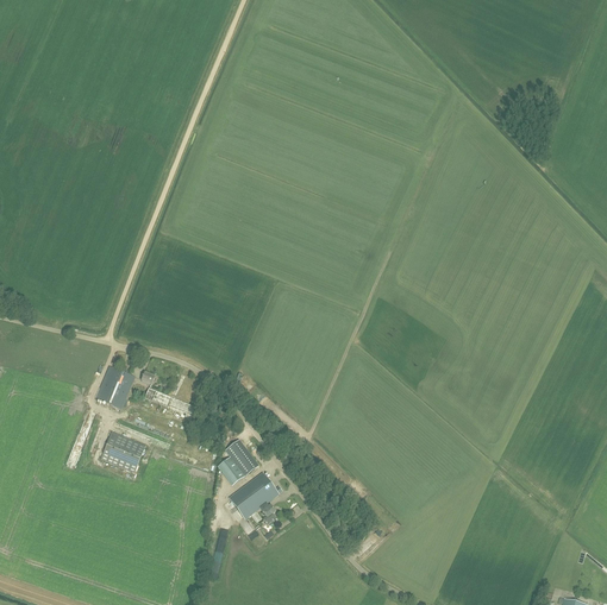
[(119,408),(132,375),(107,364),(94,397),(119,408)]
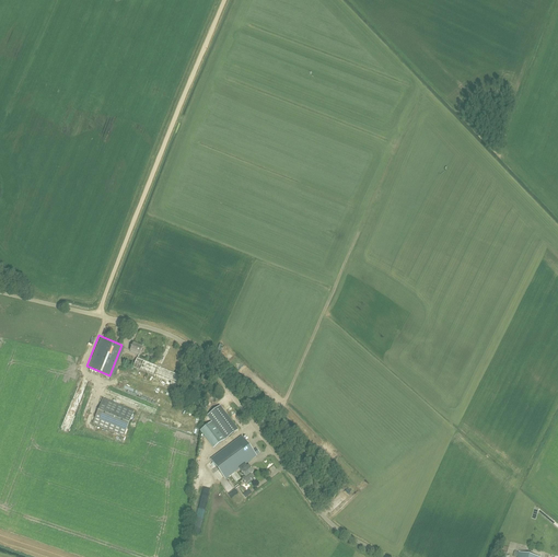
[(128,349),(137,352),(140,346),(131,341),(128,349)]
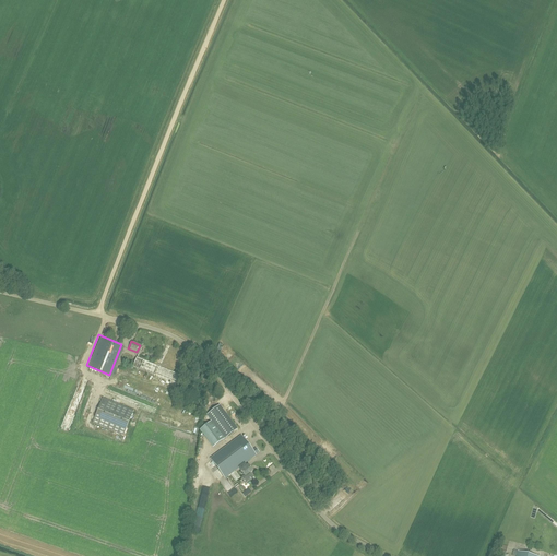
[(179,373),(134,354),(131,364),(131,365),(129,368),(128,370),(146,378),(150,371),(175,381),(179,373)]
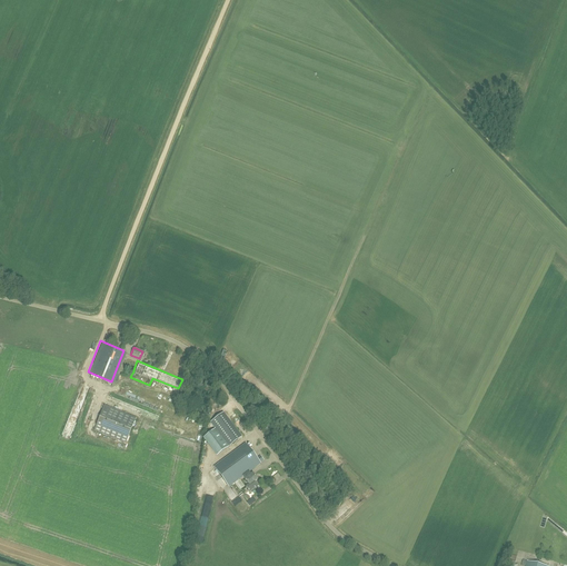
[(133,415),(102,401),(92,427),(123,440),(133,415)]
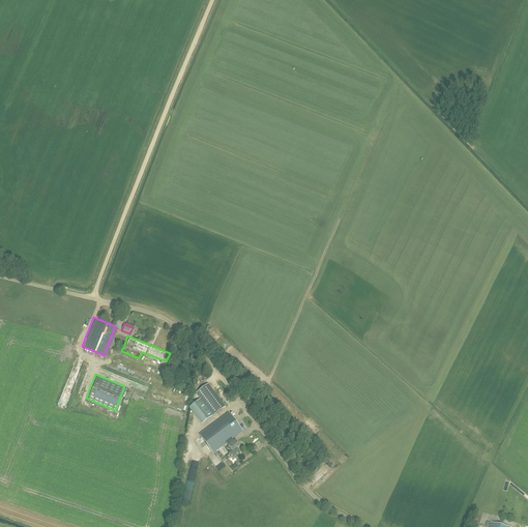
[(194,390),(199,398),(188,405),(201,421),(220,408),(205,388),(208,386),(205,382),(194,390)]
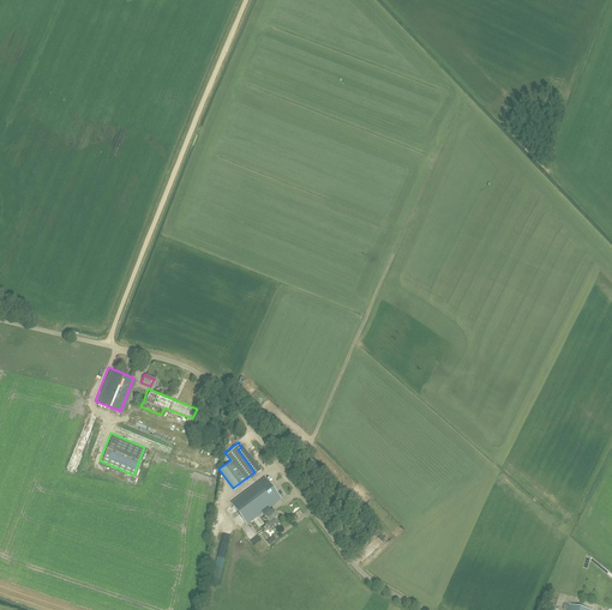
[(245,521),(259,511),(267,506),(279,496),(264,477),(231,502),(245,521)]
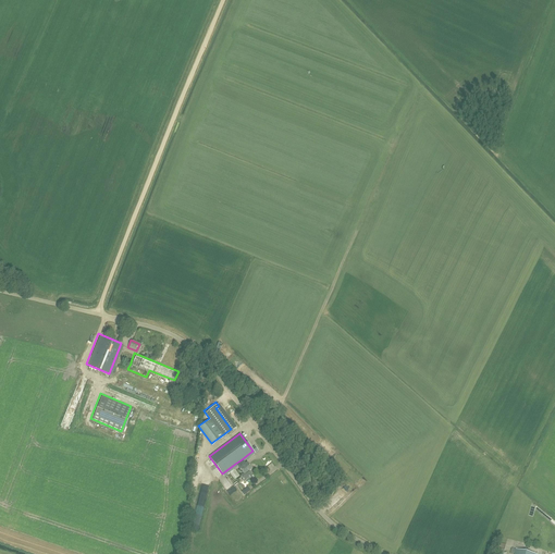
[(244,463),(243,460),(242,459),(235,464),(237,467),(237,468),(238,470),(239,470),(241,470),(242,472),(243,472),(247,469),(250,467),(245,460),(244,463)]
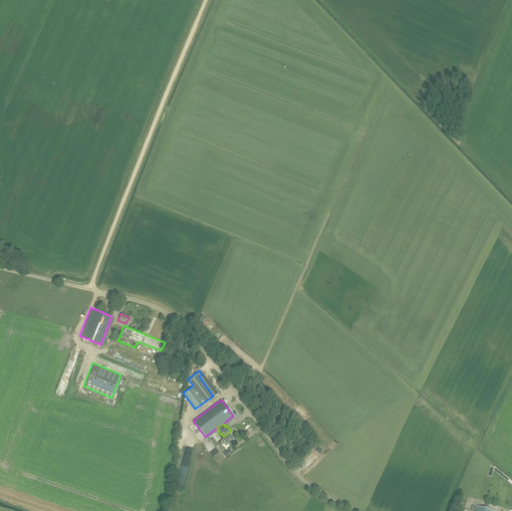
[(231,437),(228,433),(224,436),(223,436),(220,438),(222,441),(223,442),(224,442),(225,442),(226,443),(228,441),(228,440),(228,439),(231,437)]
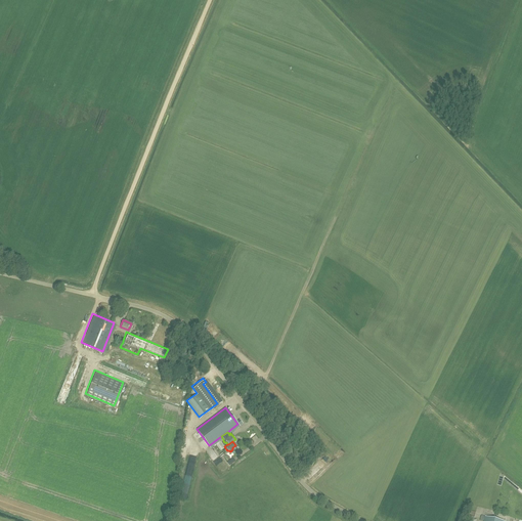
[(334,453),(338,446),(334,443),(330,450),(334,453)]
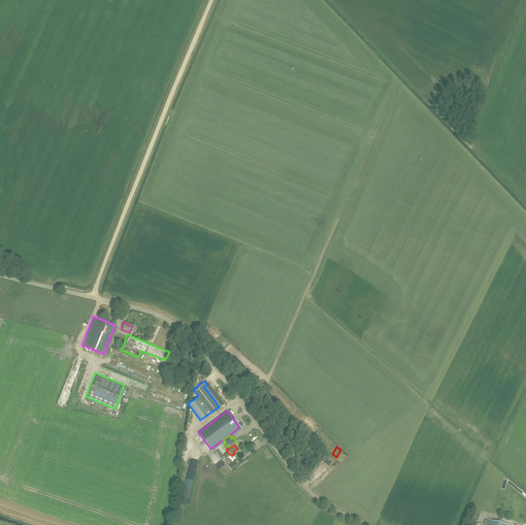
[(207,453),(212,458),(218,454),(212,448),(207,453)]
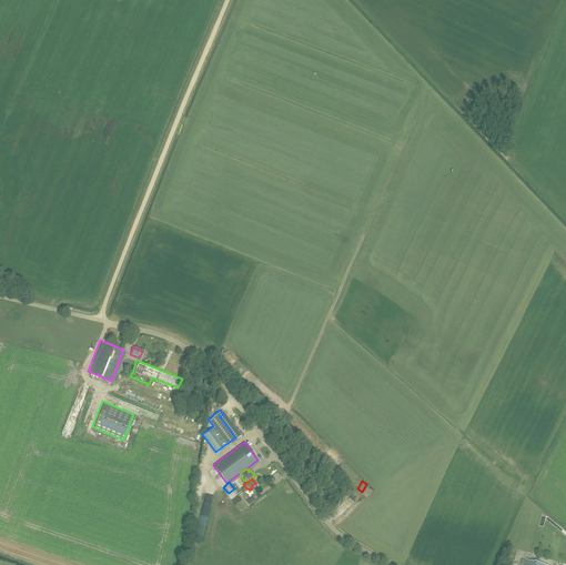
[(336,518),(357,497),(352,492),(331,513),(336,518)]
